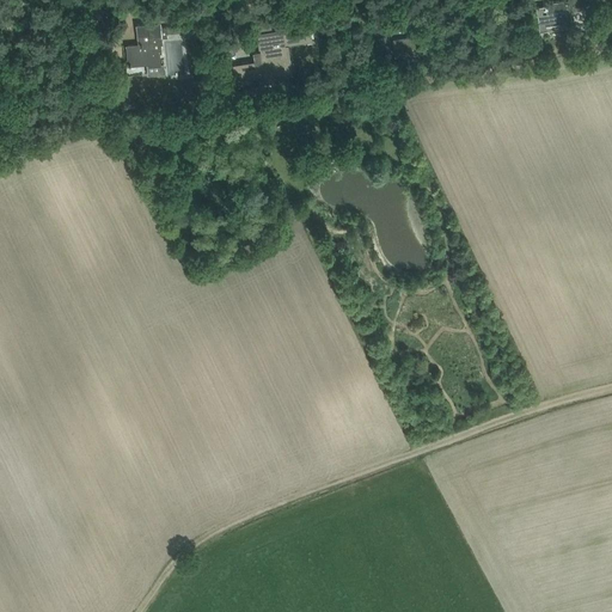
[(538,18),(539,25),(540,31),(573,26),(570,12),(583,10),(591,24),(600,19),(591,0),(562,0),(545,2),(545,5),(537,6),(538,18)]
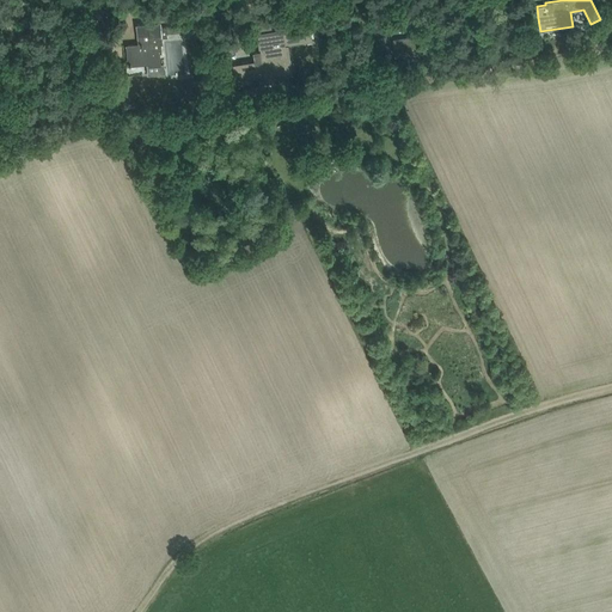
[(161,73),(160,63),(159,51),(161,51),(160,43),(163,43),(161,34),(188,31),(187,25),(160,28),(160,23),(138,25),(139,44),(128,46),(128,57),(129,65),(147,62),(148,74),(161,73)]
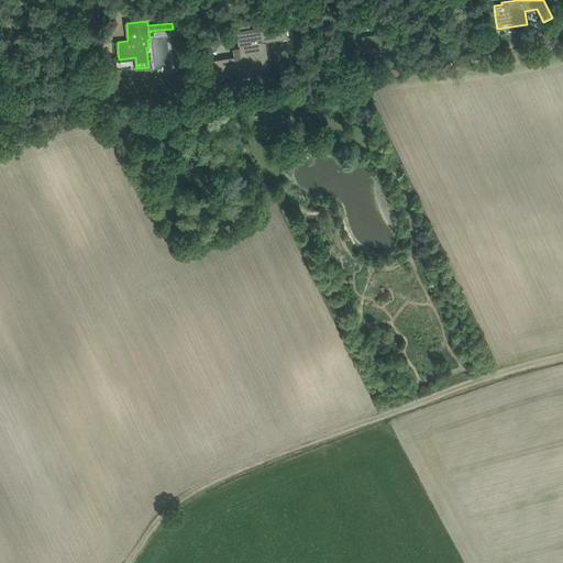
[(224,58),(216,59),(218,79),(230,77),(230,73),(243,70),(244,73),(271,68),(266,41),(294,36),(291,22),(277,24),(236,30),(239,47),(234,48),(236,56),(224,58)]
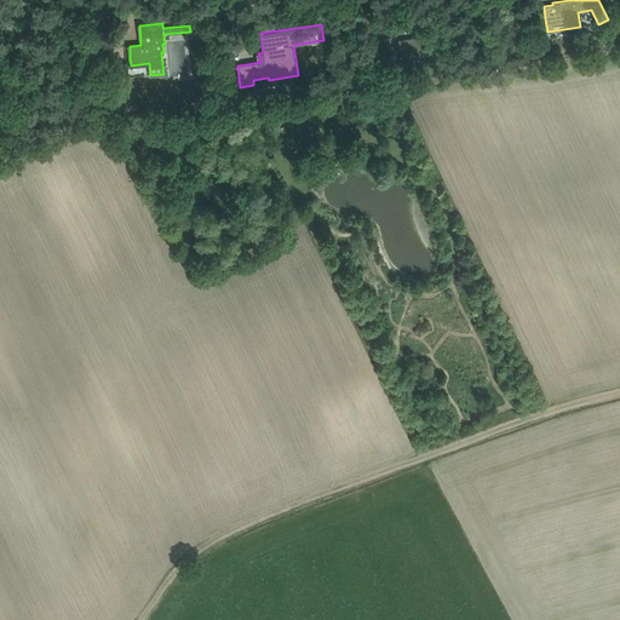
[(264,86),(246,90),(247,99),(265,96),(264,86)]
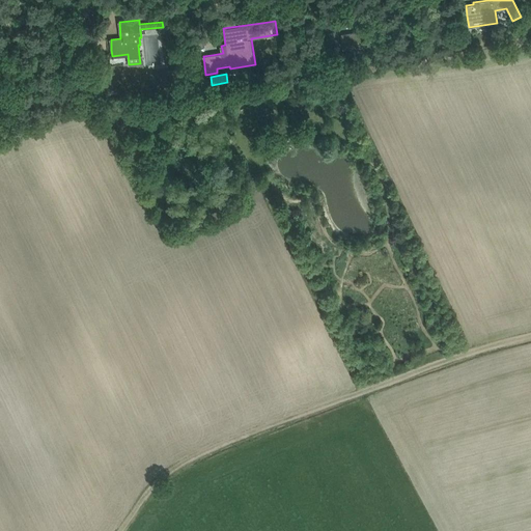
[(89,77),(92,96),(103,95),(102,85),(101,76),(89,77)]
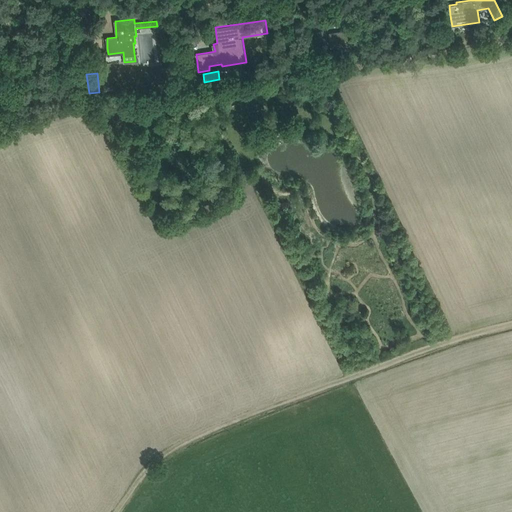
[(129,136),(119,140),(122,146),(131,142),(129,136)]
